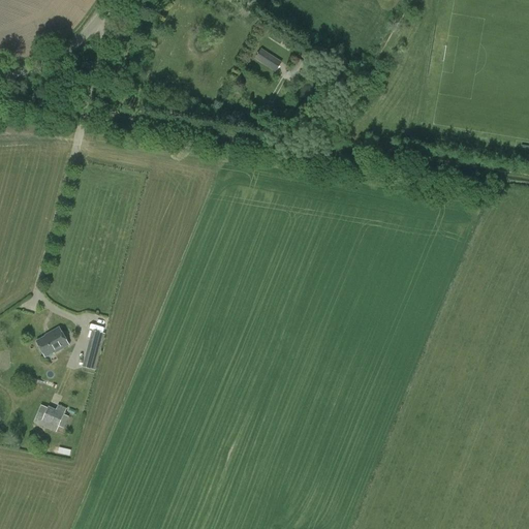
[(254,59),(273,70),(274,67),(277,69),(282,63),(261,49),(254,59)]
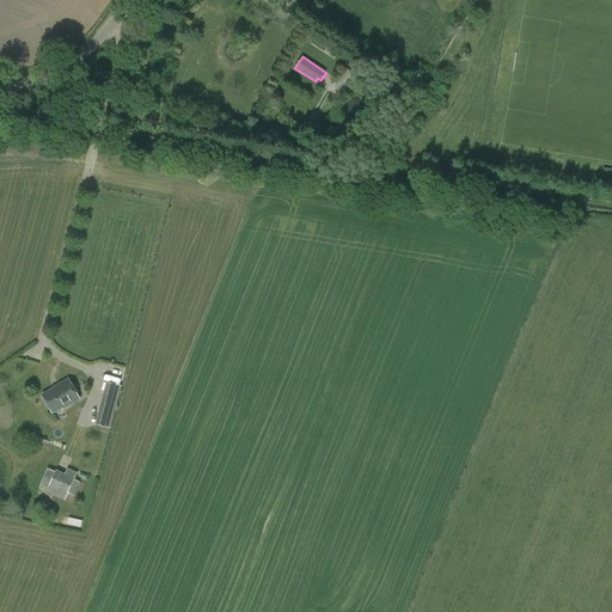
[(340,91),(355,67),(347,61),(331,86),(340,91)]
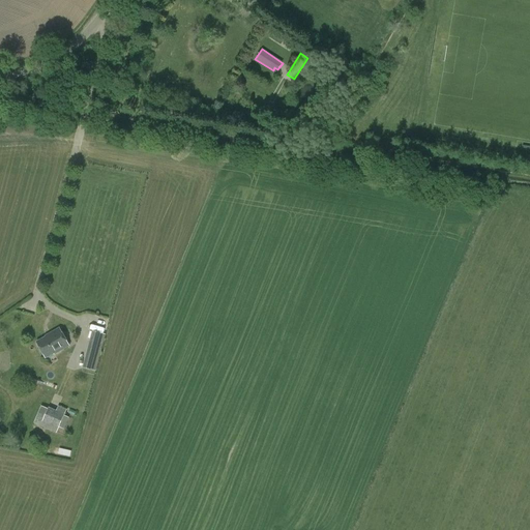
[(36,343),(46,358),(54,354),(54,355),(69,346),(59,328),(46,336),(46,337),(36,343)]
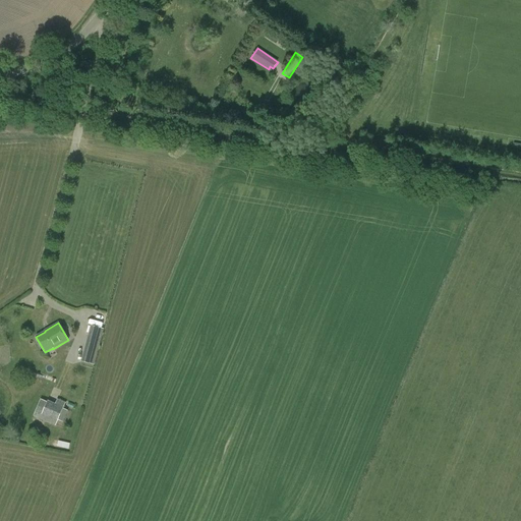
[(95,365),(104,329),(91,326),(81,362),(95,365)]
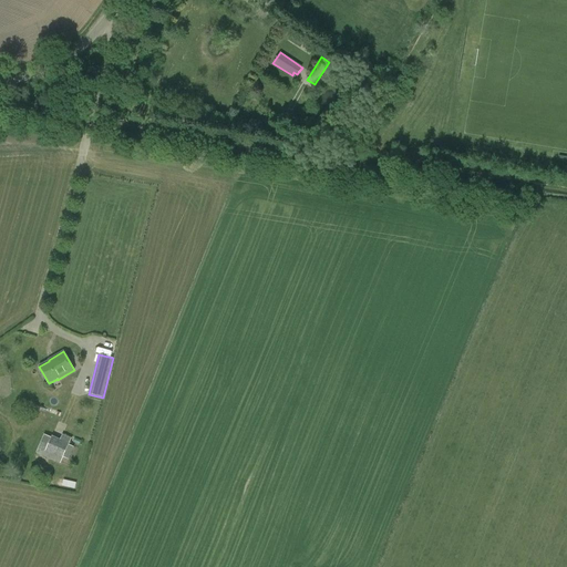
[(43,456),(61,464),(72,437),(62,434),(60,440),(51,436),(43,456)]
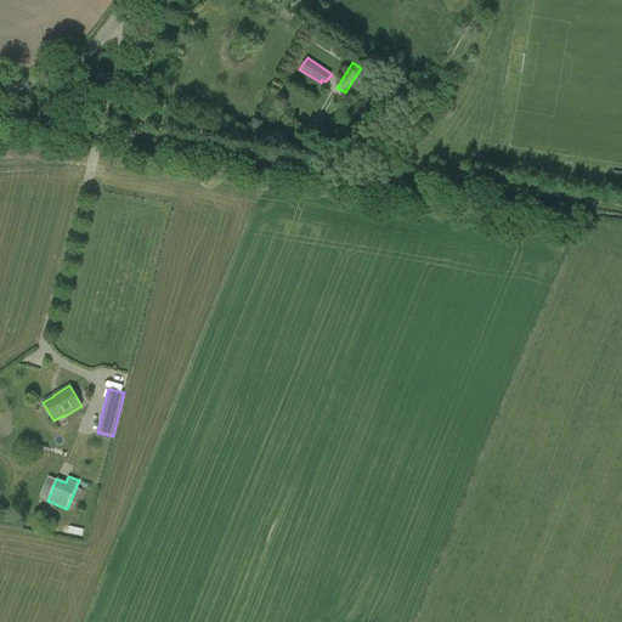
All buildings are outlined.
